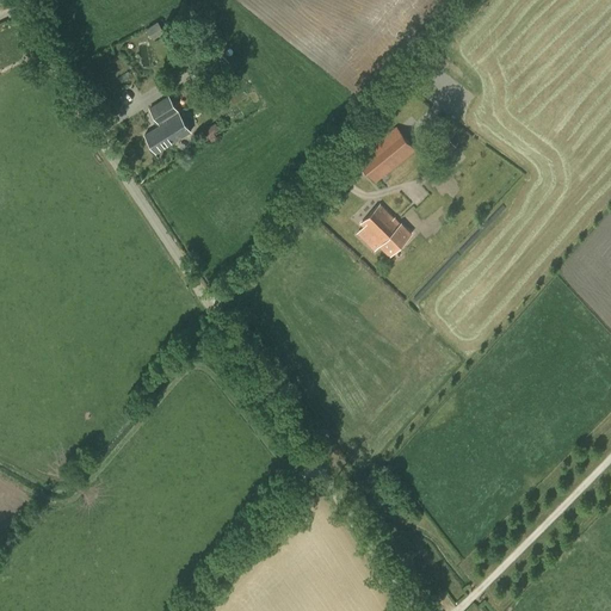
[(146,29),(153,39),(165,31),(158,22),(146,29)]
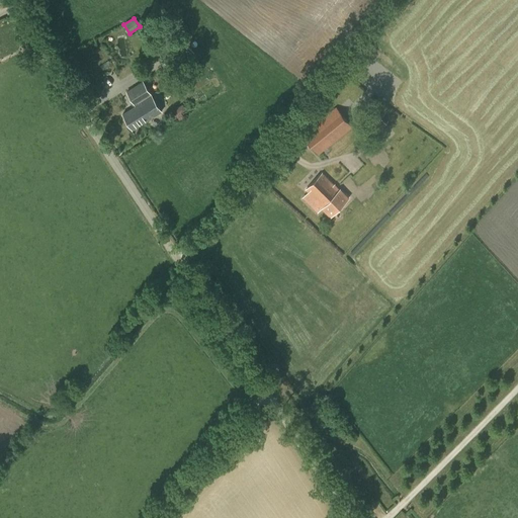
[(127,92),(136,106),(123,114),(133,130),(161,111),(144,82),(127,92)]
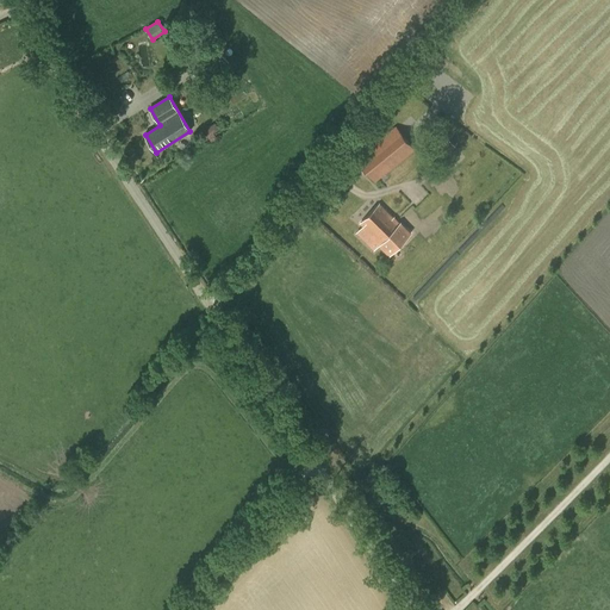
[(375,184),(415,150),(396,126),(355,159),(375,184)]
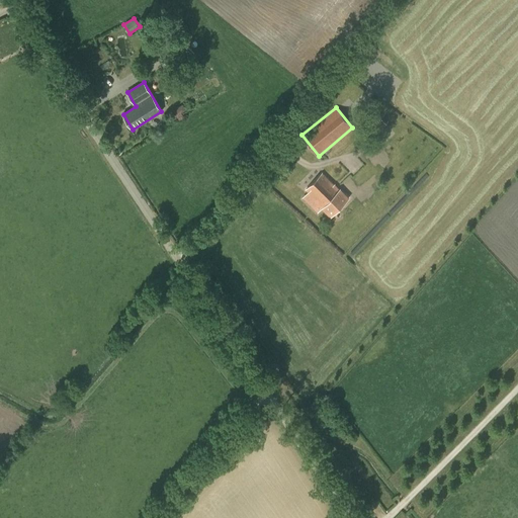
[(386,124),(378,114),(368,123),(376,133),(386,124)]
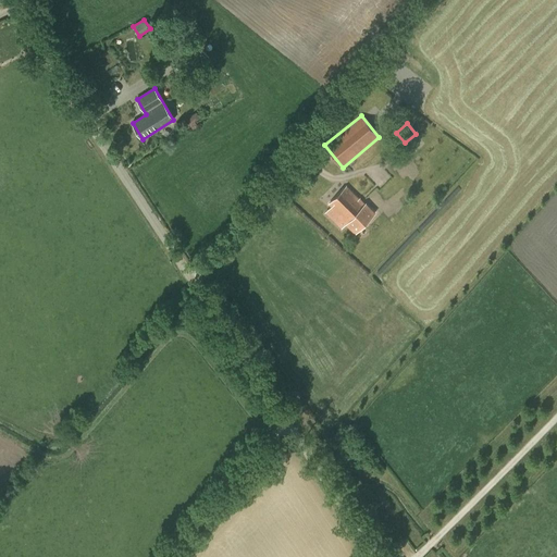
[(348,222),(347,224),(356,233),(374,213),(367,206),(360,198),(359,199),(346,187),(330,203),(348,222)]
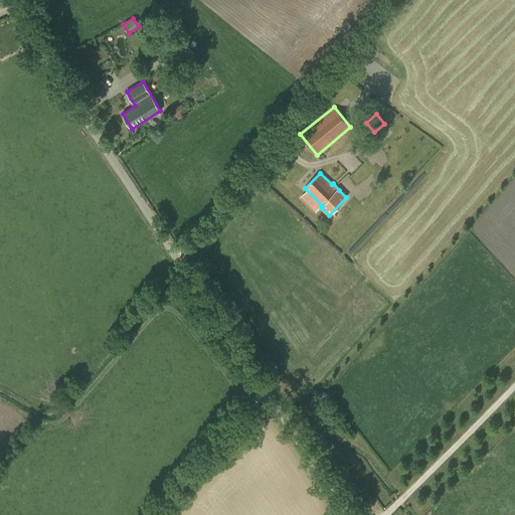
[(251,185),(258,191),(265,184),(258,178),(251,185)]
